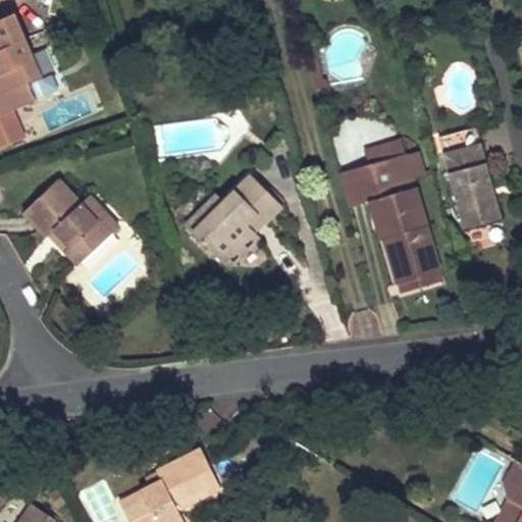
[(15,15),(0,21),(0,96),(7,114),(55,94),(47,76),(42,79),(15,15)]
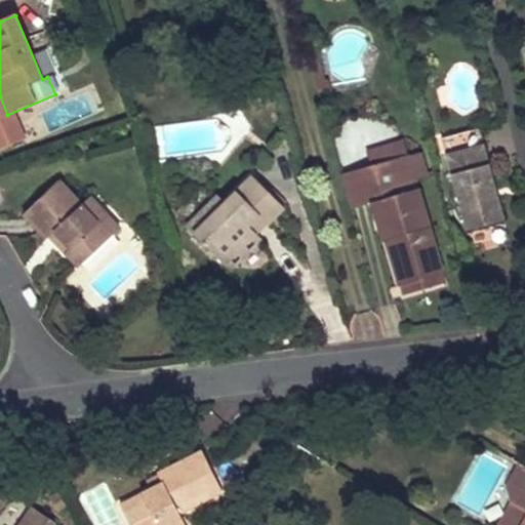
[(331,94),(326,79),(324,80),(314,82),(318,98),(331,94)]
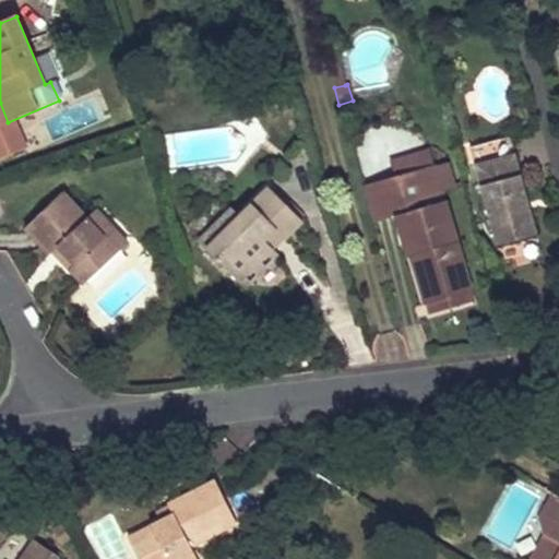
[(510,144),(470,155),(474,173),(514,163),(510,144)]
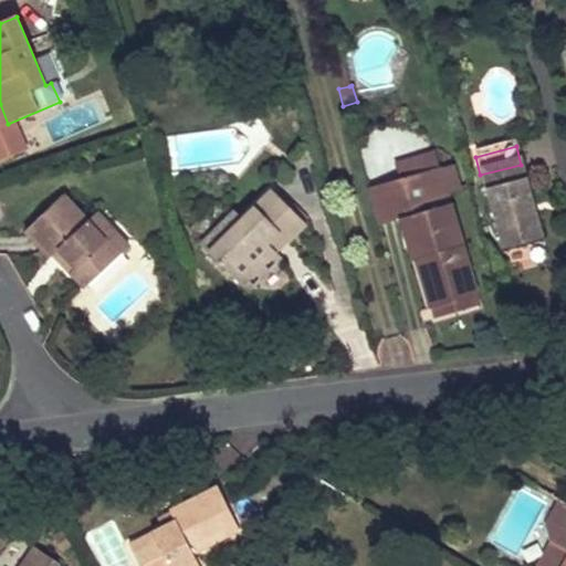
[(396,164),(400,180),(440,168),(436,153),(396,164)]
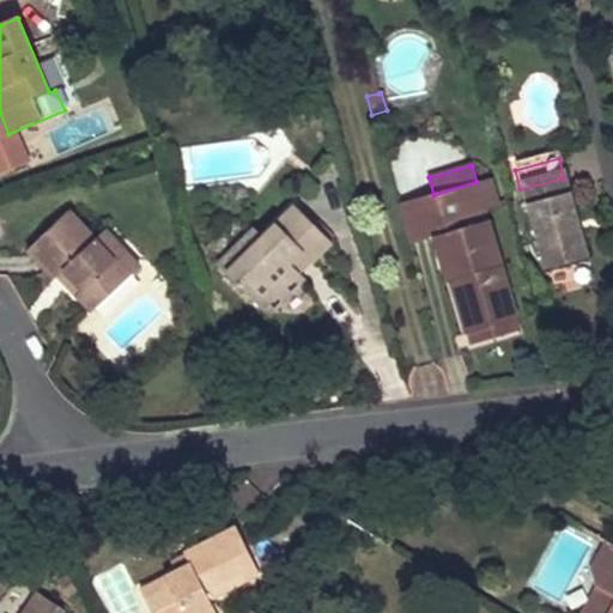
[(516,317),(489,220),(485,210),(498,206),(490,178),(477,182),(434,195),(444,234),(434,236),(447,283),(450,281),(457,279),(461,295),(455,297),(466,334),(516,317)]
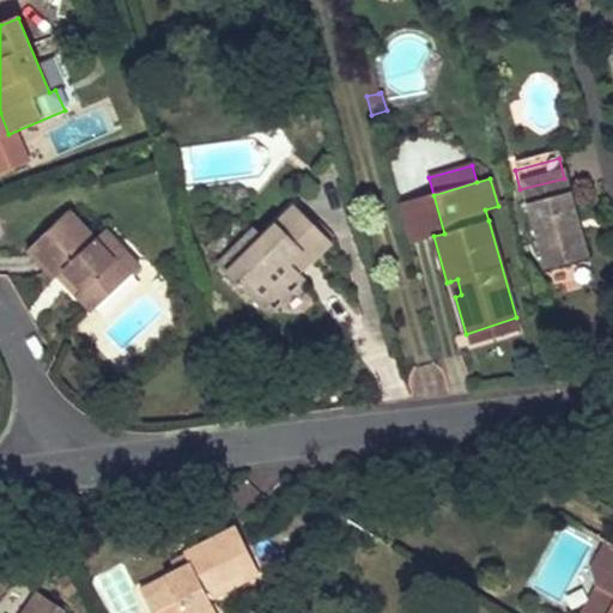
[(588,267),(564,178),(520,189),(545,278),(570,272),(588,267)]
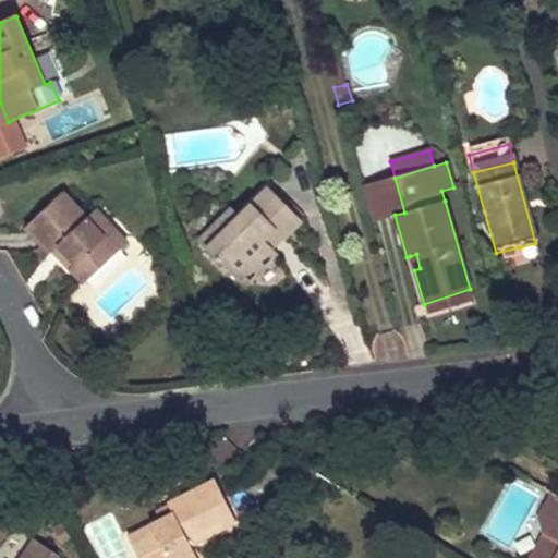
[(404,213),(395,178),(361,186),(366,205),(371,222),(395,215),(404,213)]
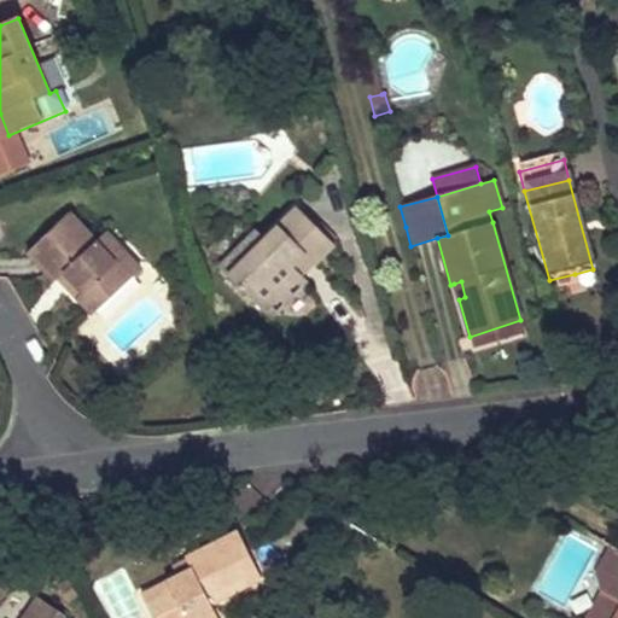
[(264,239),(228,275),(261,308),(298,274),(290,266),(303,254),(313,262),(332,244),(297,208),(264,239)]
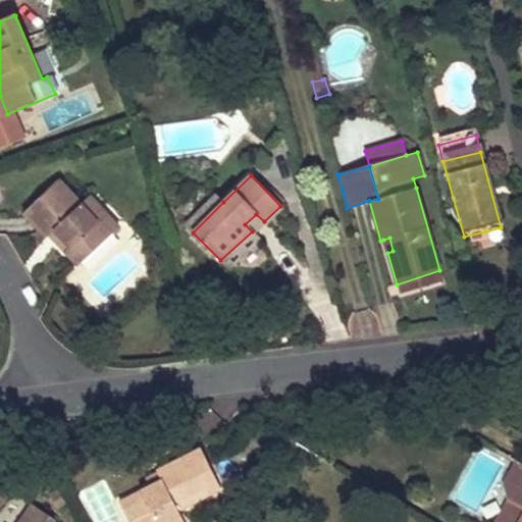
[(59,183),(25,214),(47,239),(50,236),(54,231),(63,240),(58,244),(69,256),(80,266),(119,228),(106,214),(97,222),(81,205),(59,183)]
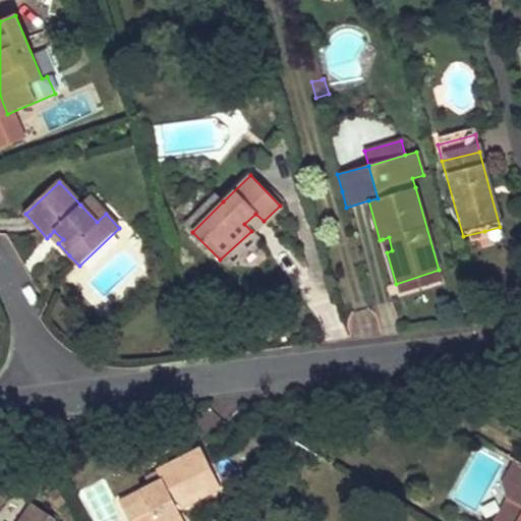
[(216,194),(185,224),(192,232),(223,201),(216,194)]
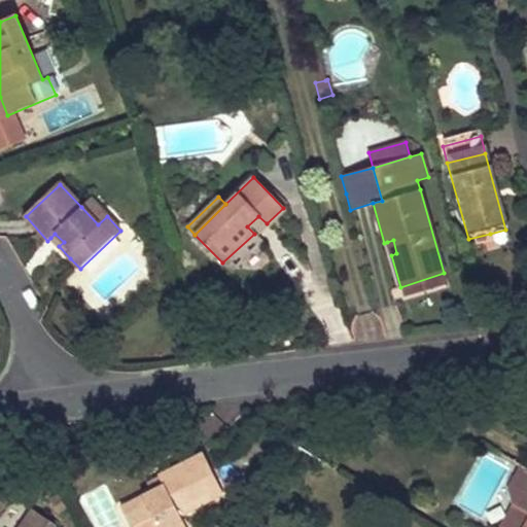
[(91,200),(81,207),(98,224),(107,216),(91,200)]
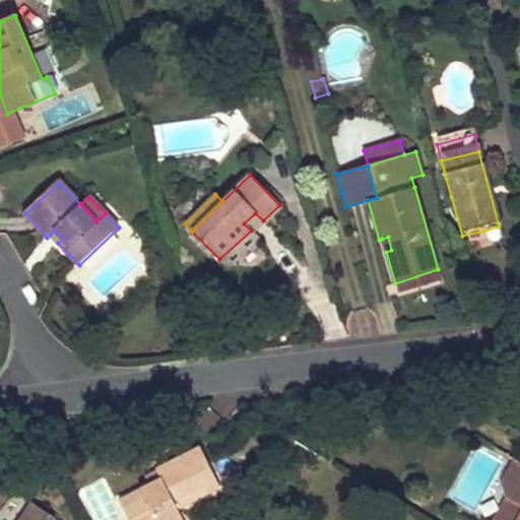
[(54,231),(50,235),(58,243),(63,239),(54,231)]
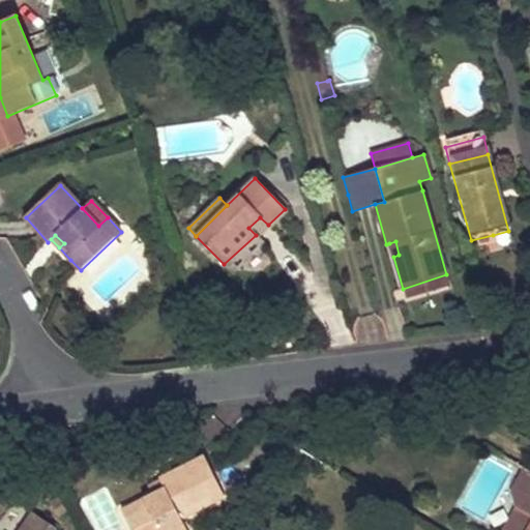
[(256,235),(224,264),(231,272),(245,257),(261,241),(256,235)]
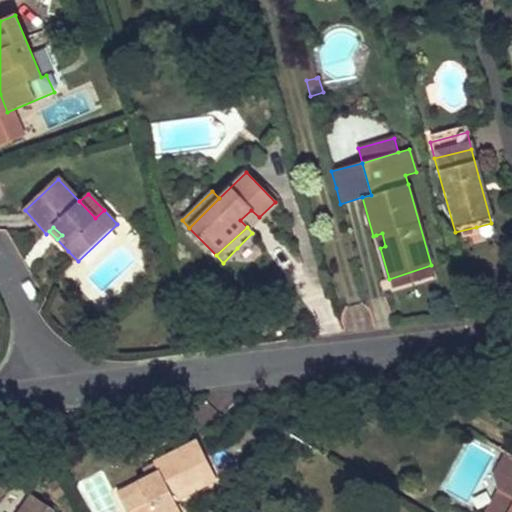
[(385,246),(382,233),(376,235),(380,248),(385,246)]
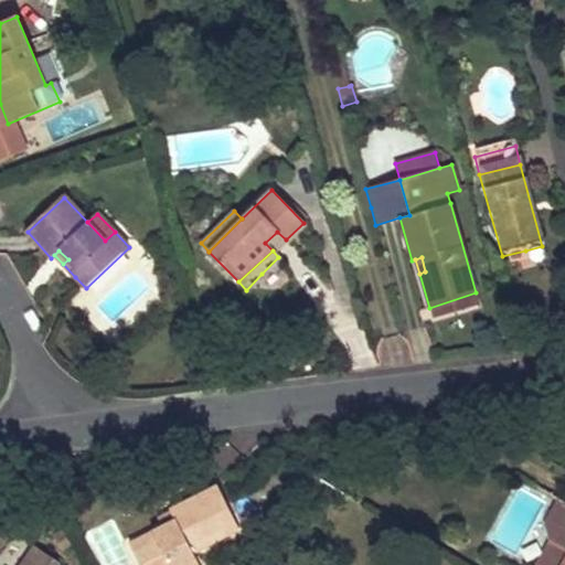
[(476,292),(429,308),(430,316),(455,308),(479,301),(476,292)]
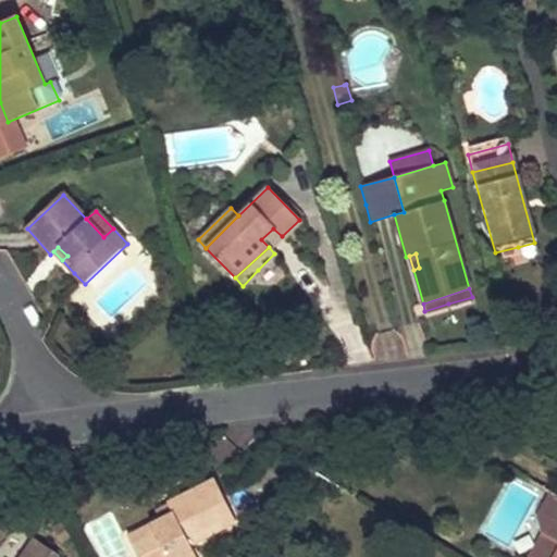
[(162,520),(128,536),(138,554),(147,549),(150,556),(192,556),(196,555),(190,545),(236,522),(212,479),(194,490),(169,504),(170,507),(173,514),(162,520)]
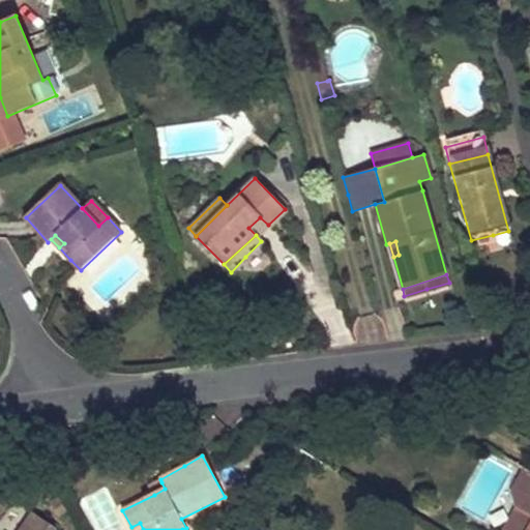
[(529,529),(529,470),(527,469),(524,474),(529,477),(529,483),(523,497),(529,500),(529,529),(510,529),(507,528),(506,529),(529,529)]
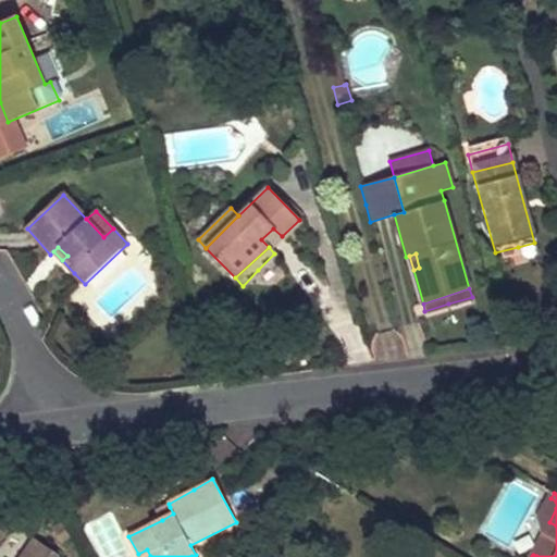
[(540,518),(546,548),(533,555),(536,556),(556,556),(556,525),(549,522),(556,508),(556,502),(551,498),(540,518)]
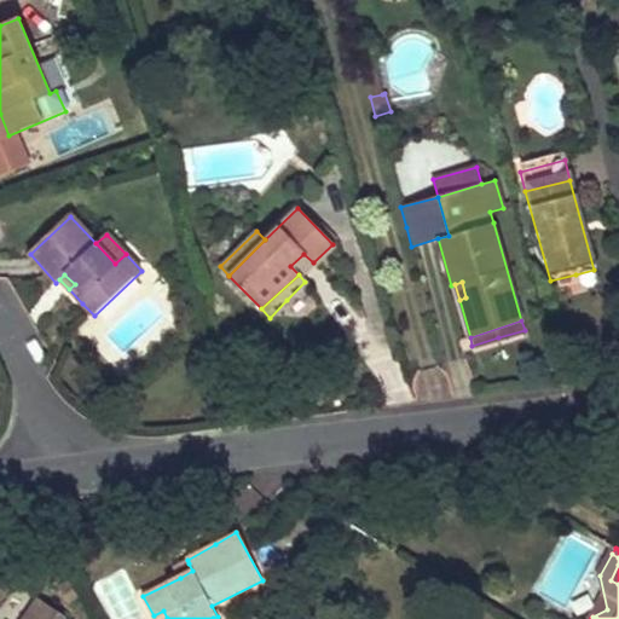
[(189,563),(177,570),(180,578),(192,571),(189,563)]
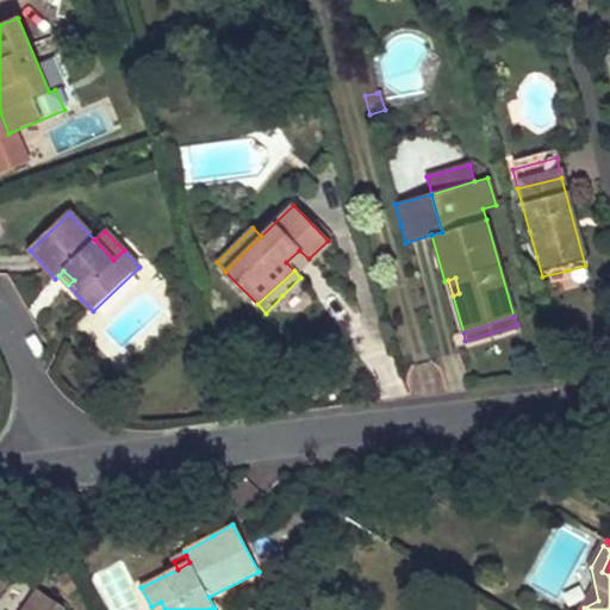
[(29,605),(25,609),(60,609),(62,608),(38,592),(29,605)]
